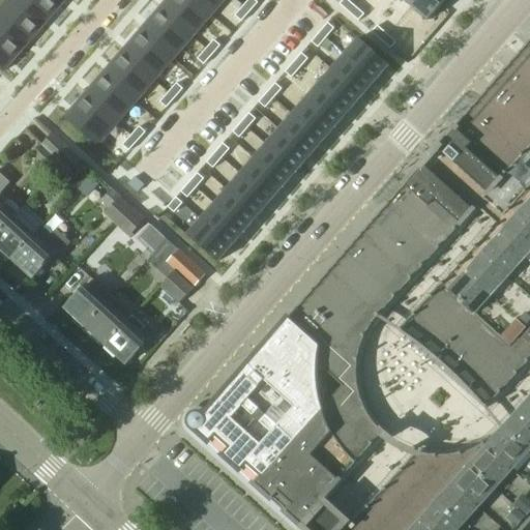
[(7,0),(0,8),(0,32),(22,52),(40,30),(7,0)]
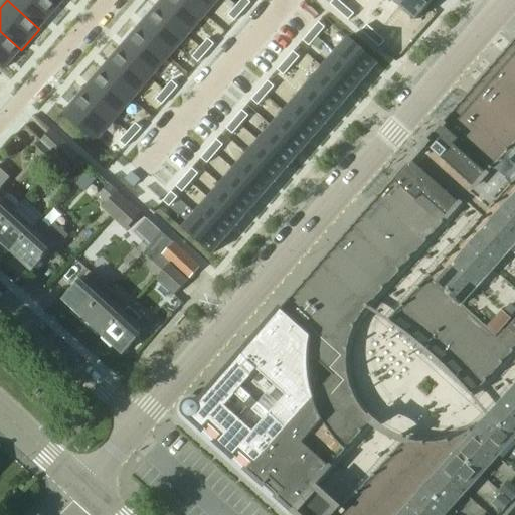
[(48,0),(7,0),(39,29),(58,8),(48,0)]
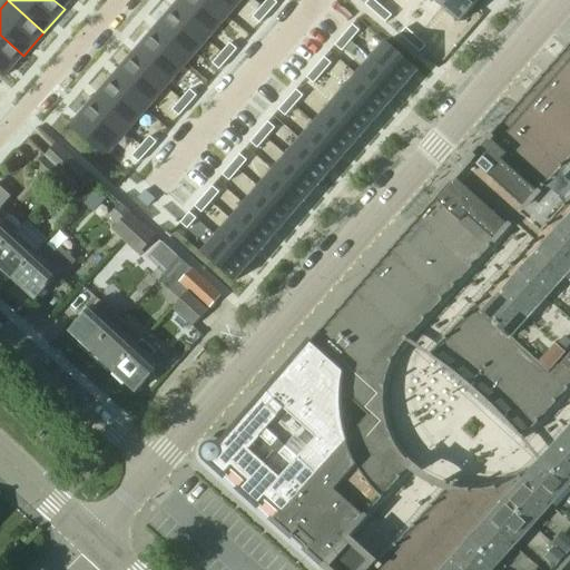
[(203,0),(179,0),(170,11),(206,43),(226,20),(203,0)]
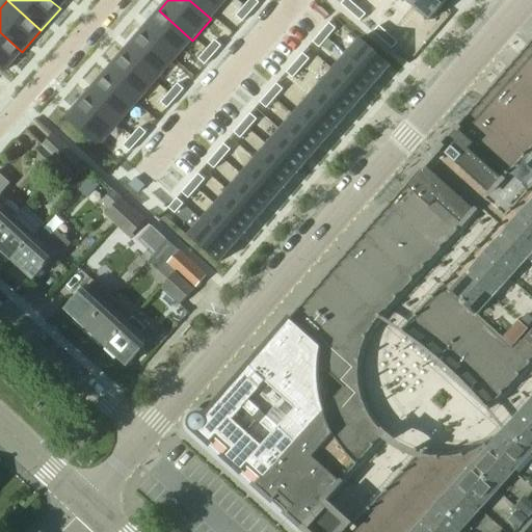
[(189,0),(211,19),(228,0),(189,0)]
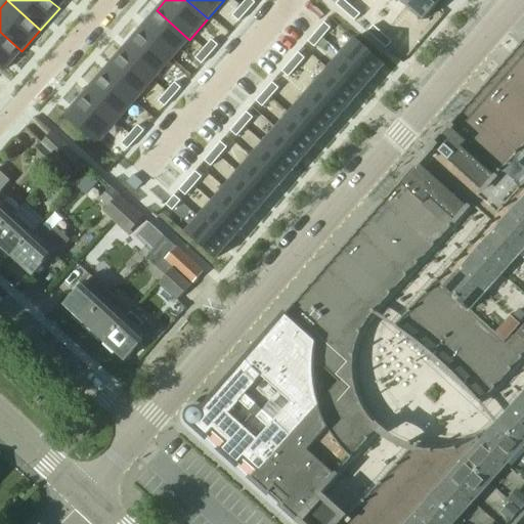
[(248,0),(247,0),(239,9),(246,14),(254,5),(248,0)]
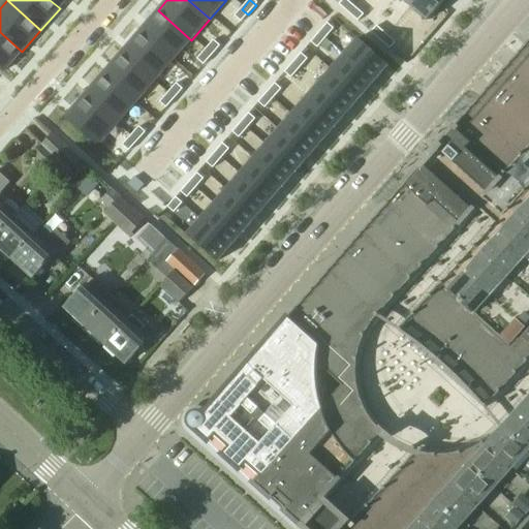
[(398,0),(409,10),(417,0),(398,0)]
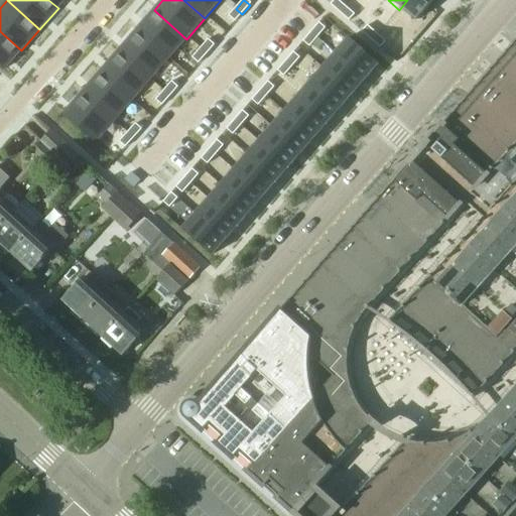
[(407,0),(399,10),(415,23),(434,0),(407,0)]
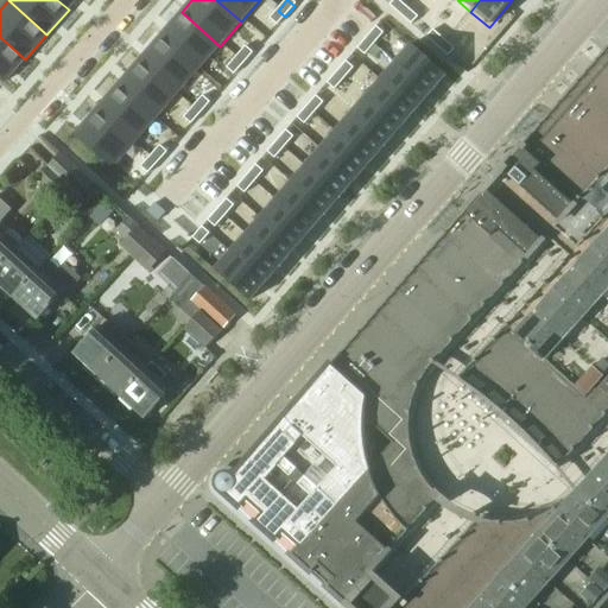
[(394,1),(388,8),(399,18),(405,11),(394,1)]
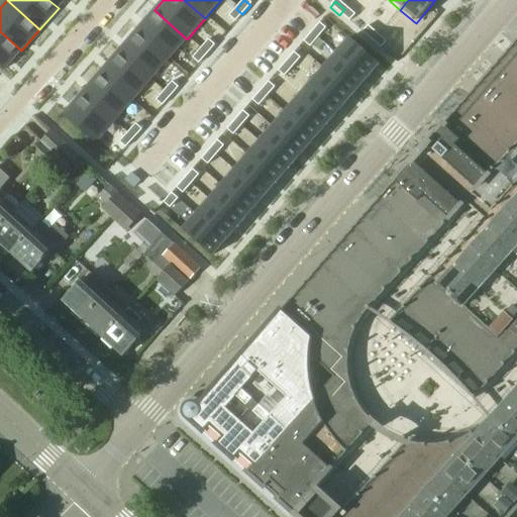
[(236,9),(228,18),(234,23),(242,14),(236,9)]
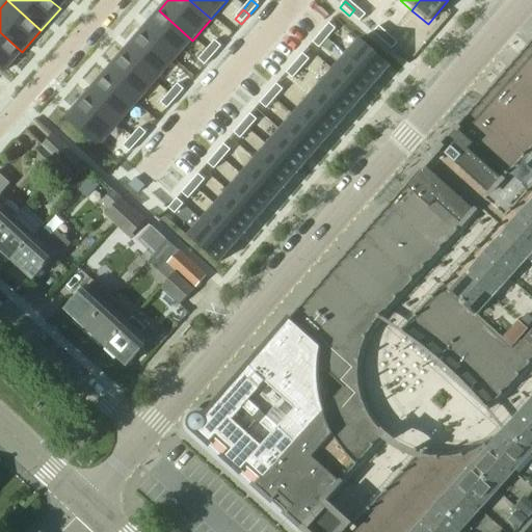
[(354,9),(349,16),(358,24),(364,18),(354,9)]
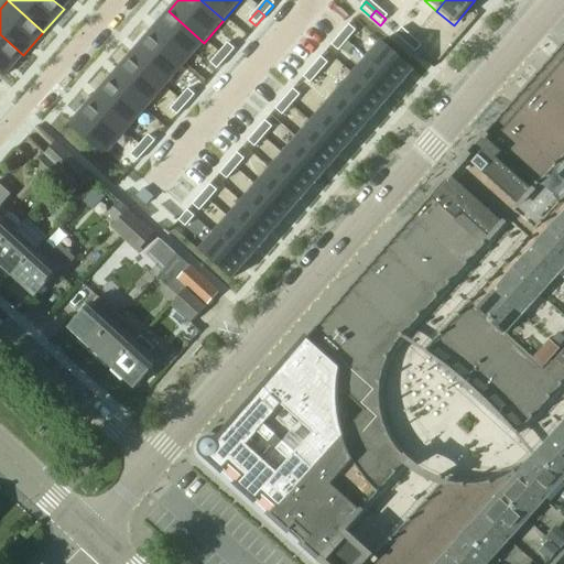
[(169,11),(148,34),(184,66),(204,43),(169,11)]
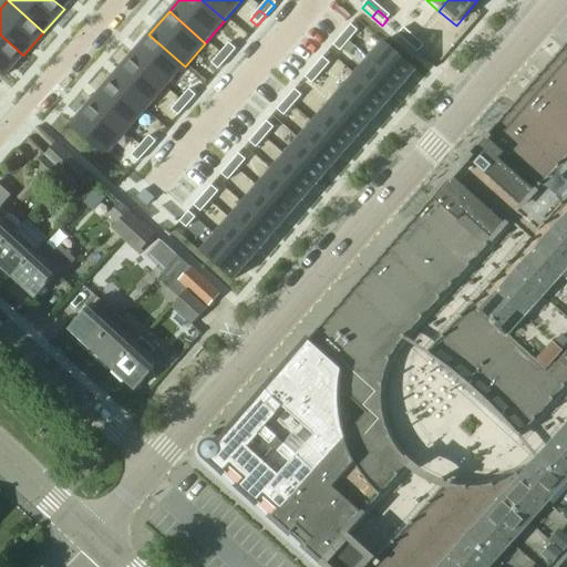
[(349,28),(340,38),(347,43),(356,33),(349,28)]
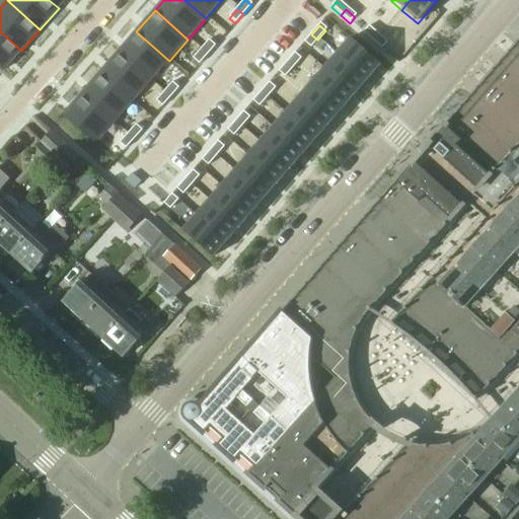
[(368,27),(362,33),(371,42),(377,35),(368,27)]
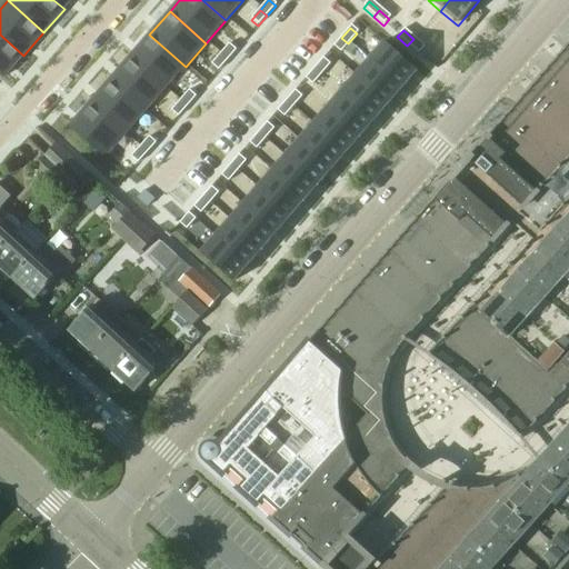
[(0,35),(0,76),(3,78),(23,56),(0,35)]
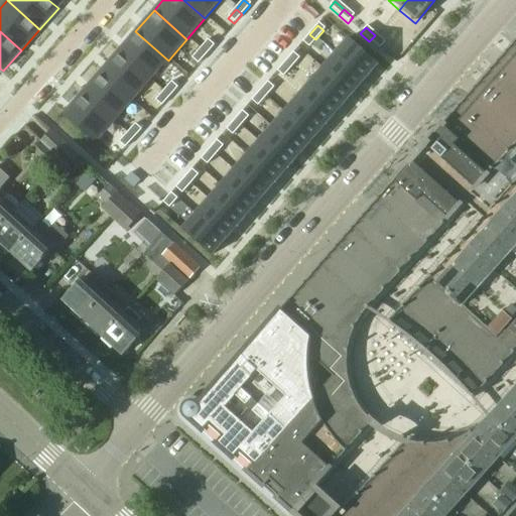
[(135,31),(117,52),(149,82),(168,60),(135,31)]
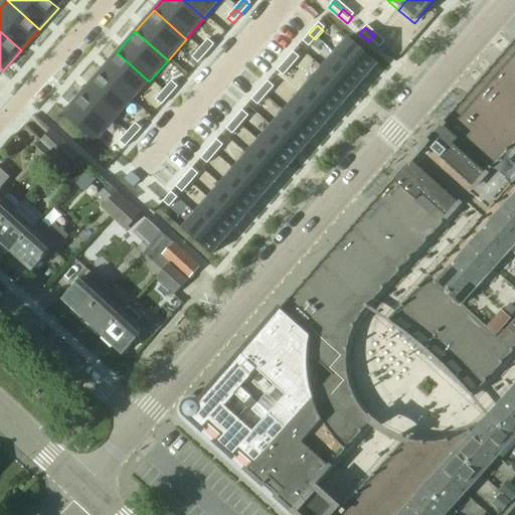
[(309,34),(301,43),(307,49),(315,39),(309,34)]
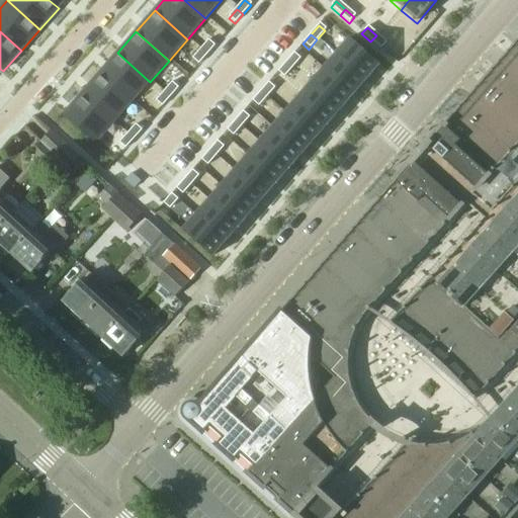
[(376,35),(370,41),(380,50),(385,44),(376,35)]
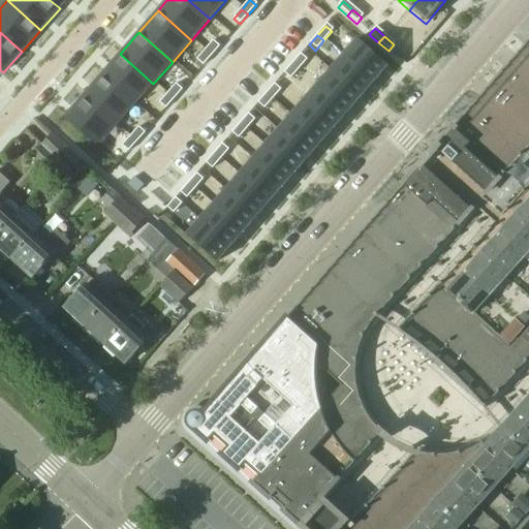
[(355,41),(343,56),(373,83),(386,68),(355,41)]
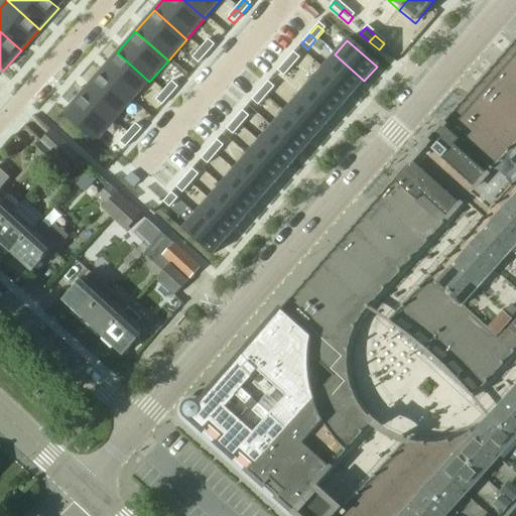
[(515,387),(505,400),(490,415),(485,421),(480,425),(474,430),(468,433),(462,436),(455,439),(447,441),(441,442),(434,443),(427,443),(420,443),(413,442),(406,440),(348,506),(341,514),(342,515),(340,515),(509,515),(515,510),(515,40),(425,144),(476,189),(515,144),(515,387)]
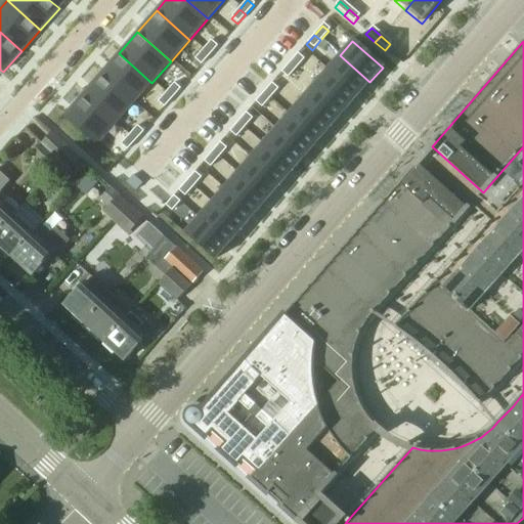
[(210,42),(202,51),(208,56),(216,47),(210,42)]
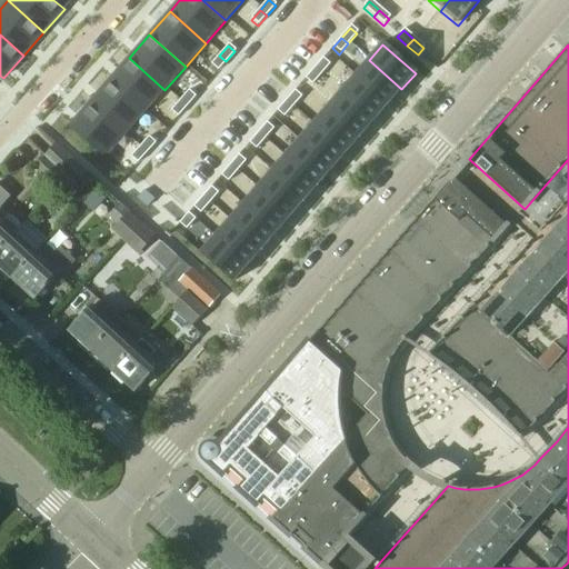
[(219,56),(210,66),(217,71),(226,61),(219,56)]
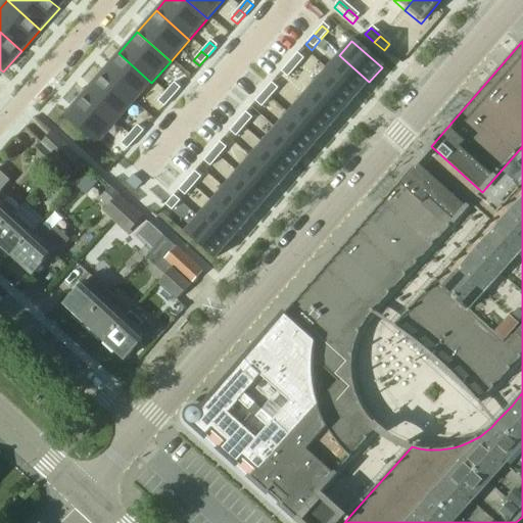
[(119,53),(100,75),(133,104),(151,83),(119,53)]
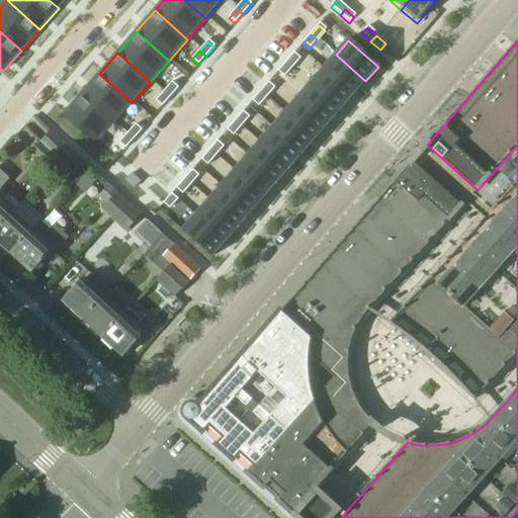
[(293,55),(285,64),(291,69),(299,60),(293,55)]
